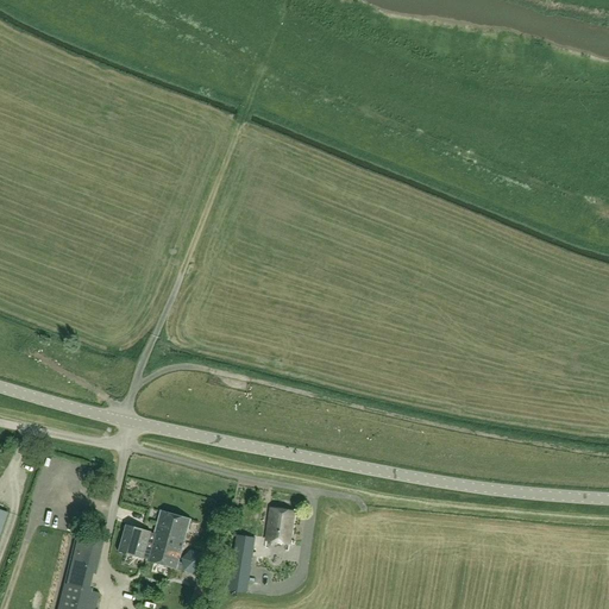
[(294,513),(270,509),(265,540),(290,544),(294,513)]
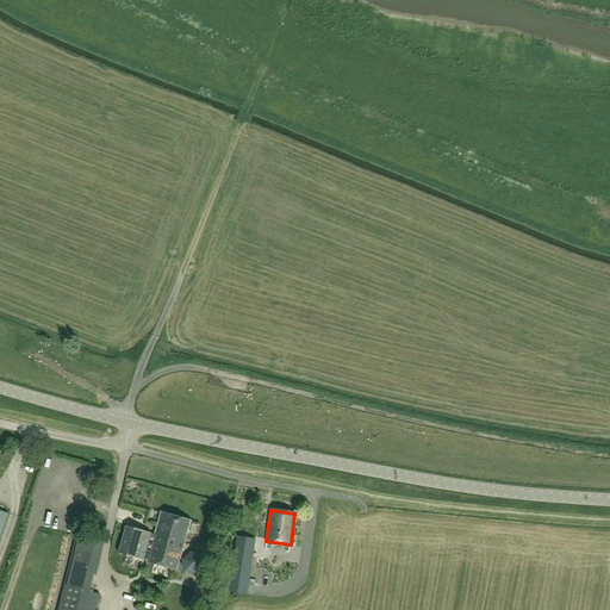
[(126,526),(118,553),(176,570),(178,562),(191,521),(161,512),(155,534),(126,526)]
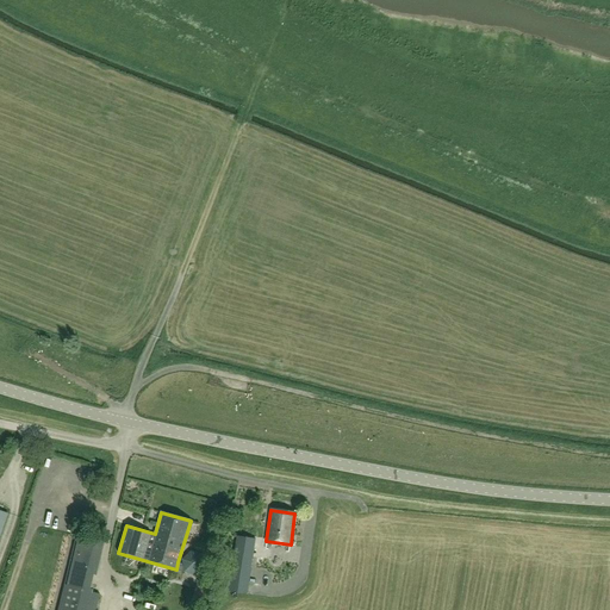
[(248,595),(256,540),(236,536),(234,549),(229,548),(222,591),(248,595)]
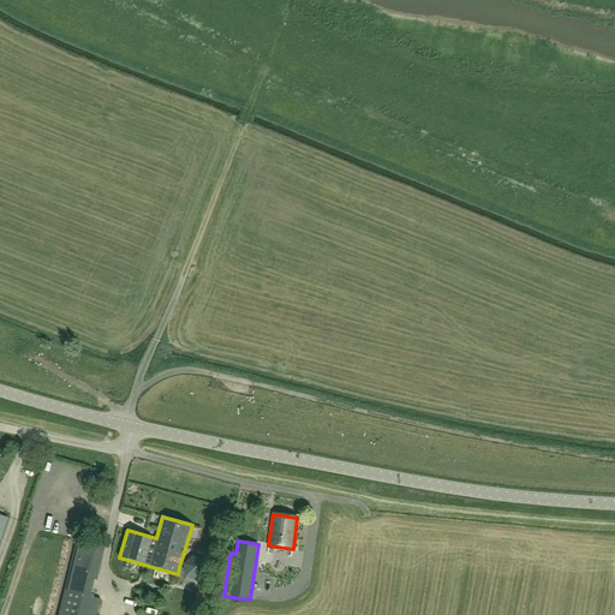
[(103,547),(81,542),(78,549),(101,555),(103,547)]
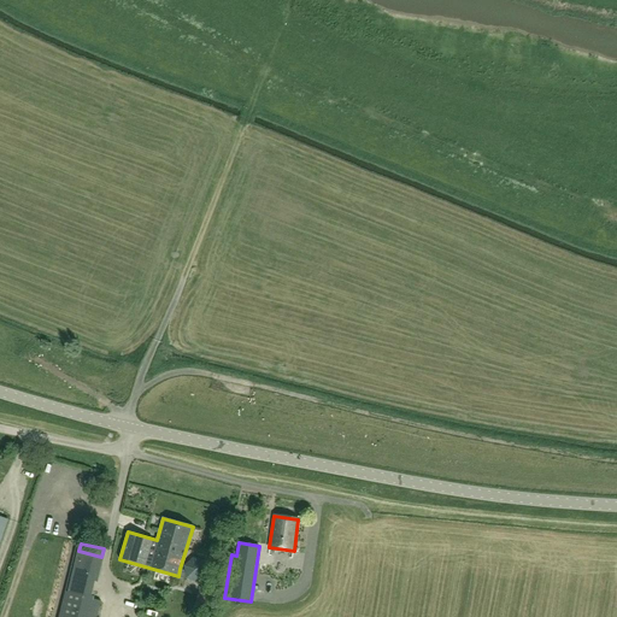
[(184,570),(180,569),(178,576),(187,579),(199,582),(209,574),(205,562),(193,558),(183,566),(184,570)]
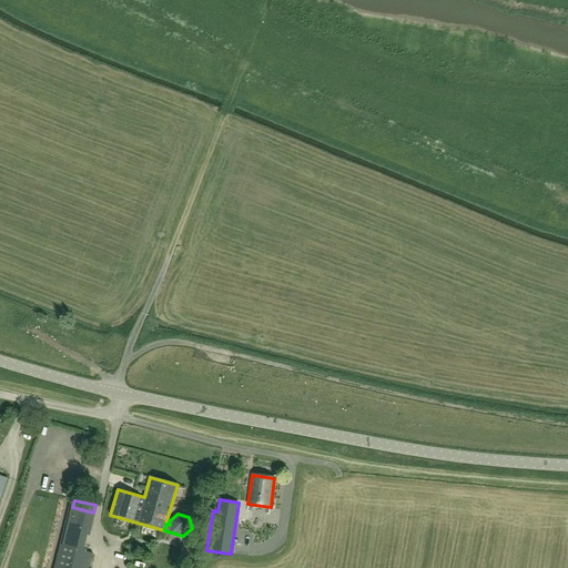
[(84,551),(89,531),(68,526),(63,546),(84,551)]
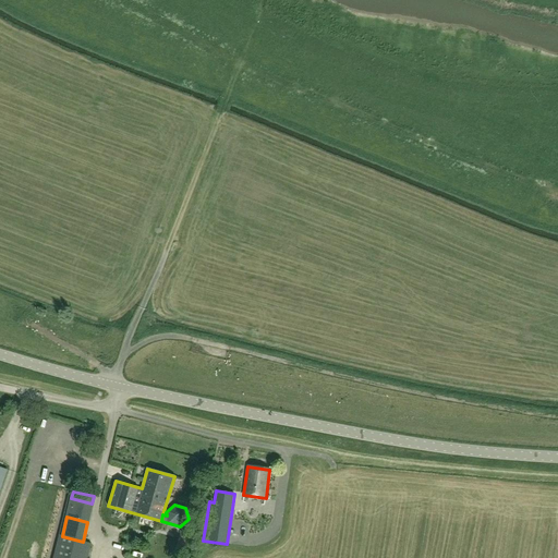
[(87,557),(92,544),(83,542),(62,536),(58,535),(52,557),(87,557)]
